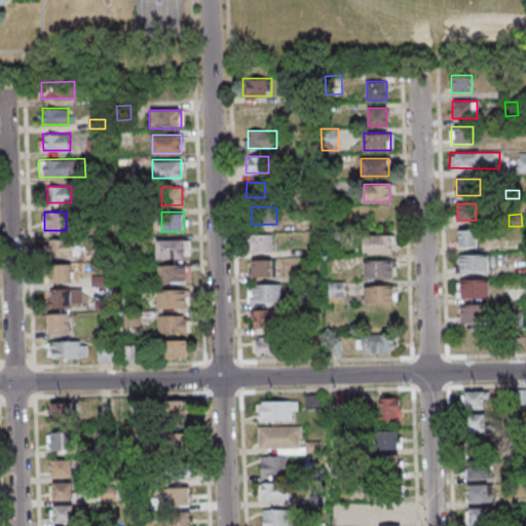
[(457,247),(477,247),(477,229),(457,229),(457,247)]
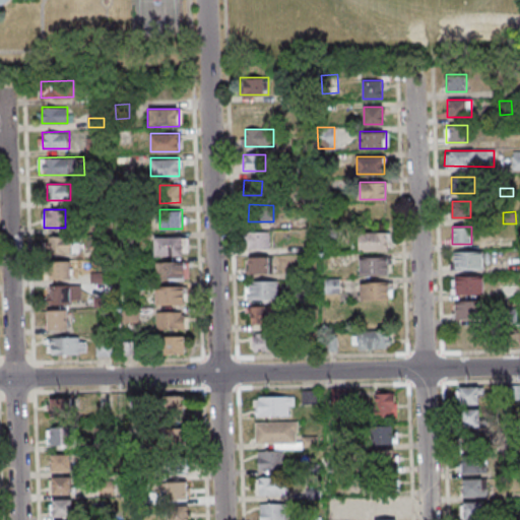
[(322,228),(322,239),(336,240),(336,228),(322,228)]
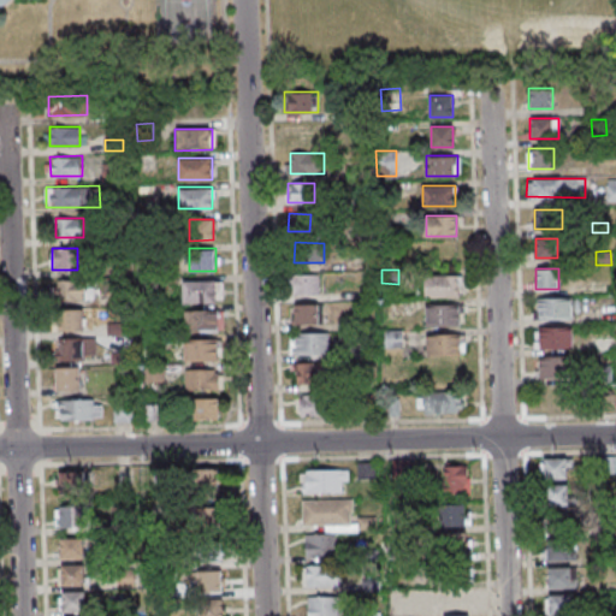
[(294,274),(294,298),(318,298),(318,274),(294,274)]
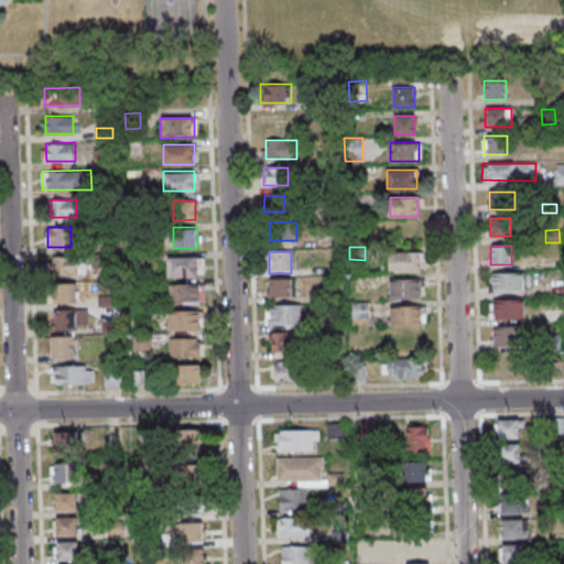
[(420,251),(384,251),(384,272),(420,272),(420,251)]
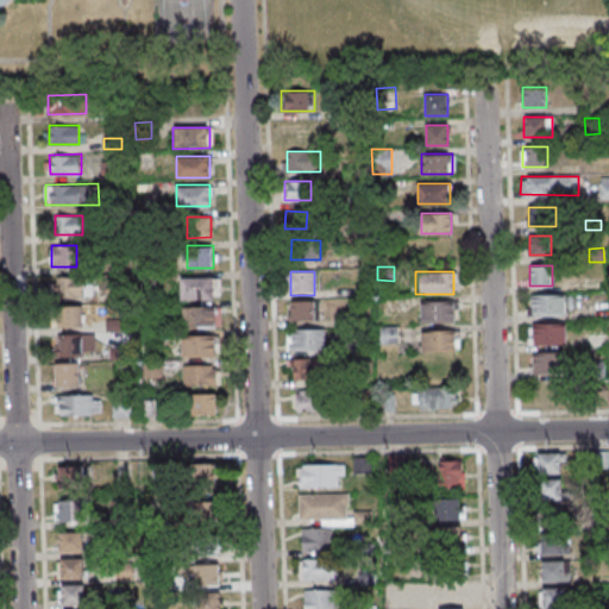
[(180,299),(219,299),(219,276),(180,276),(180,299)]
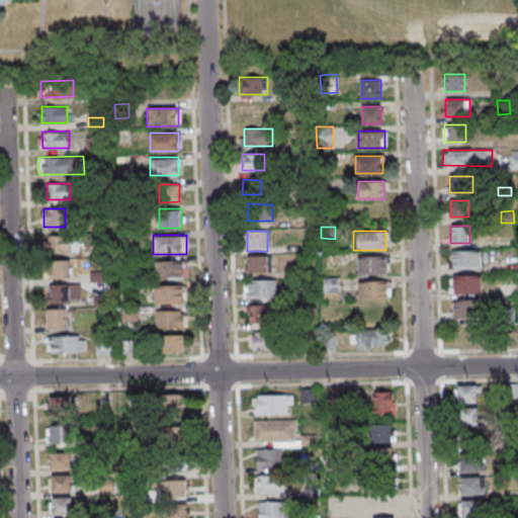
[(48,252),(78,252),(78,236),(48,236),(48,252)]
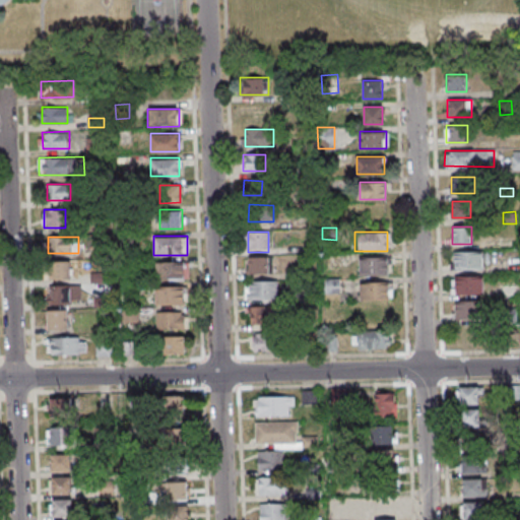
[(483,270),(483,252),(453,252),(453,270),(483,270)]
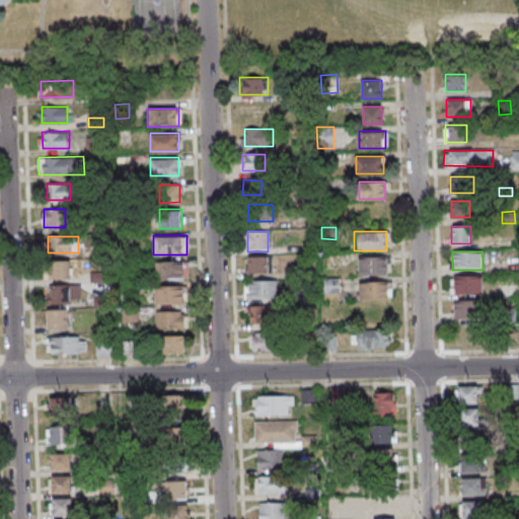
[(269,273),(269,256),(247,256),(247,273),(269,273)]
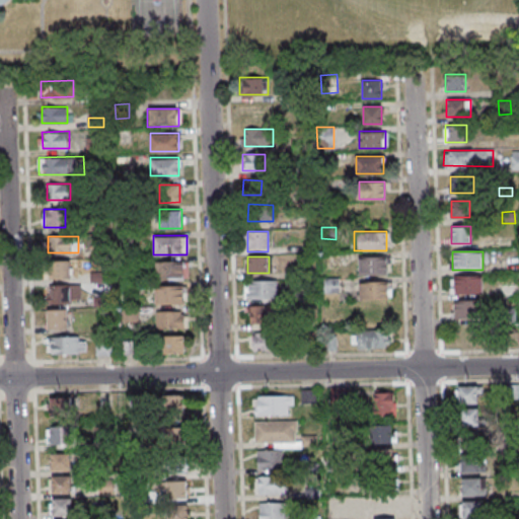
[(387,256),(359,256),(359,275),(387,275),(387,256)]
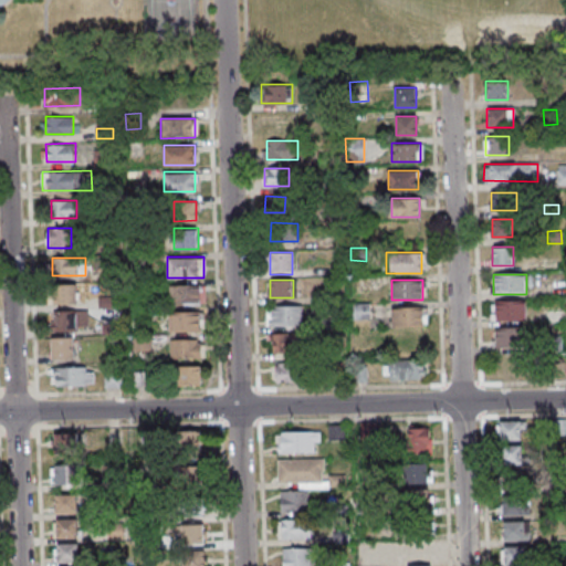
[(169,284),(169,304),(202,304),(202,284),(169,284)]
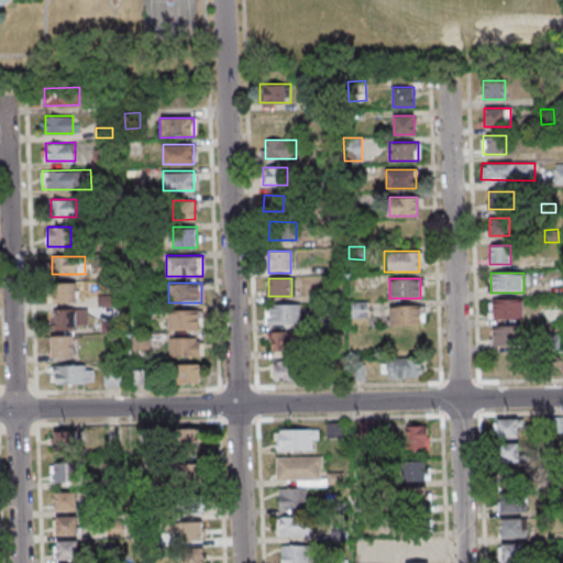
[(76,284),(50,284),(50,302),(76,302),(76,284)]
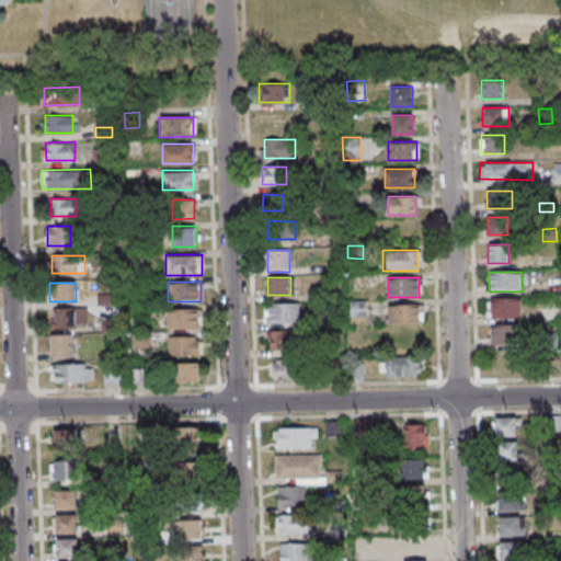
[(321,288),(321,298),(332,299),(332,288),(321,288)]
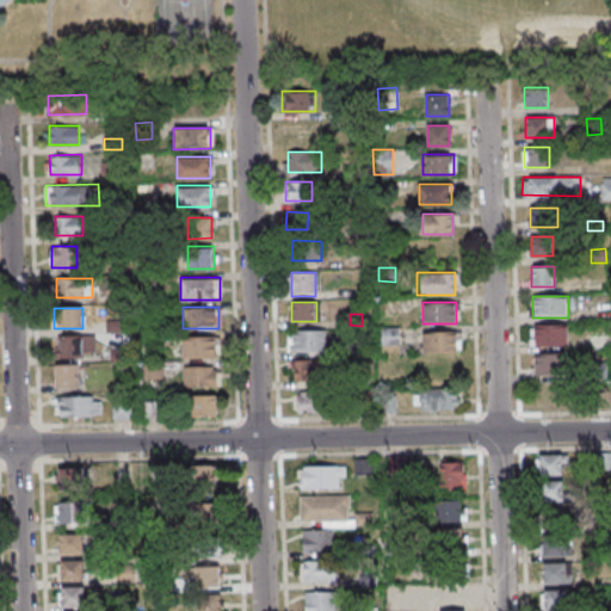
[(105,320),(105,332),(127,332),(127,320),(105,320)]
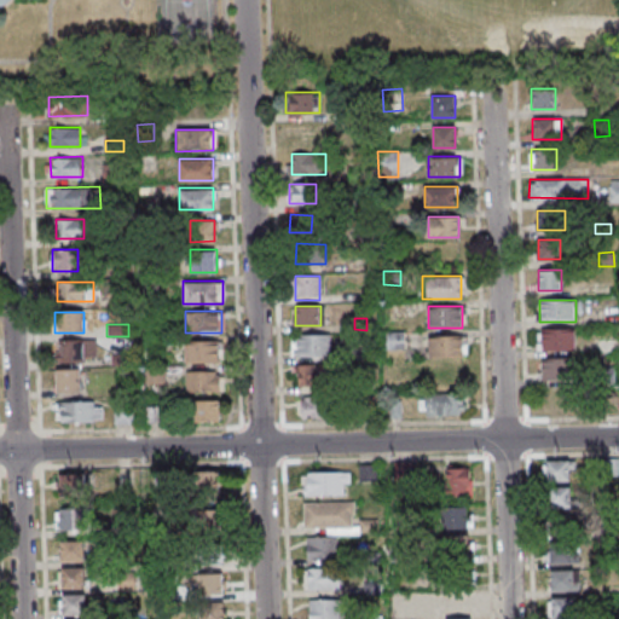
[(576,329),(538,329),(538,350),(576,350),(576,329)]
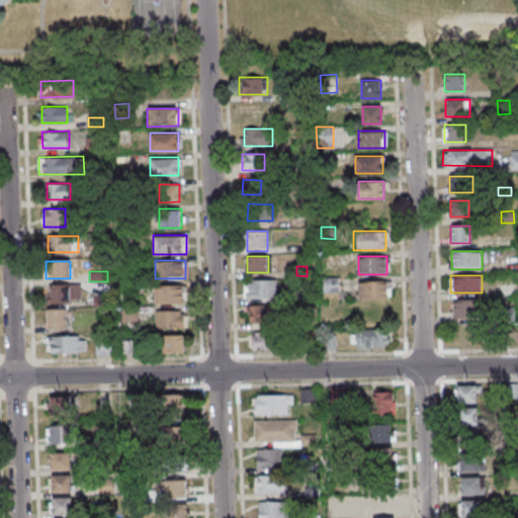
[(324,277),(324,292),(338,291),(338,276),(324,277)]
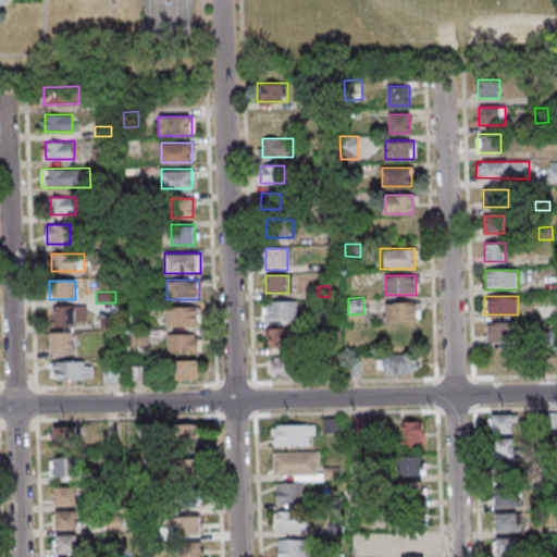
[(297,320),(297,301),(263,301),(263,320),(297,320)]
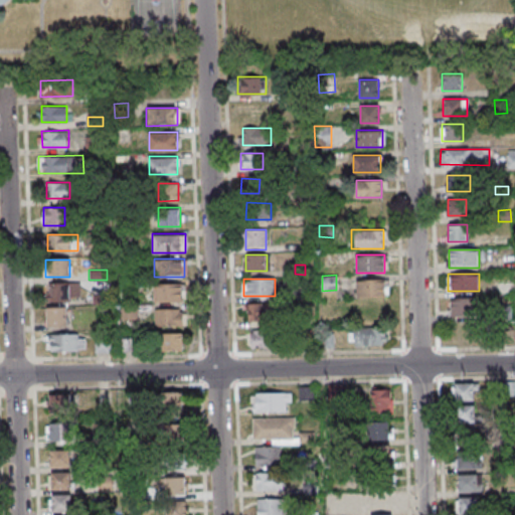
[(121,280),(121,293),(134,294),(134,280),(121,280)]
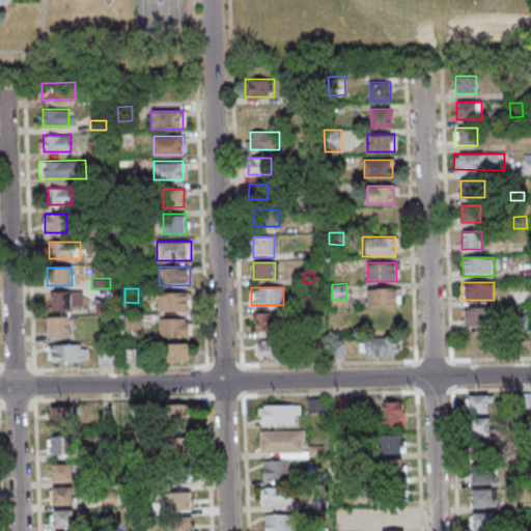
[(367,306),(398,306),(398,288),(367,288),(367,306)]
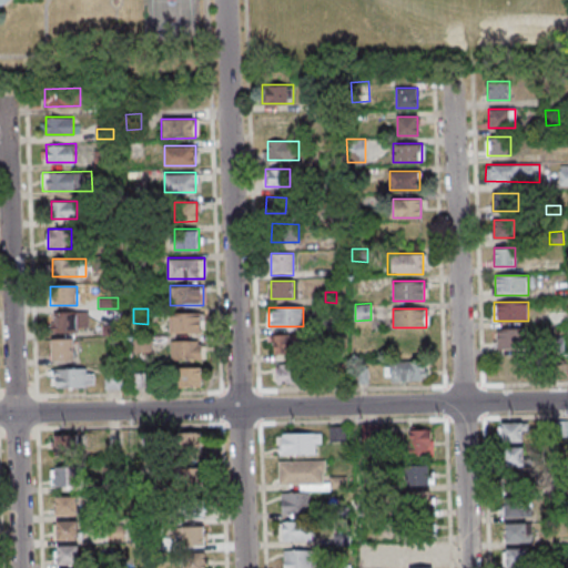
[(89,313),(59,313),(59,330),(89,330),(89,313)]
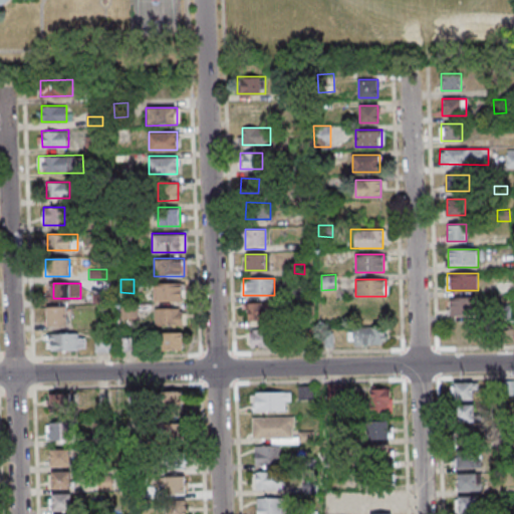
[(182,283),(152,283),(152,300),(182,300),(182,283)]
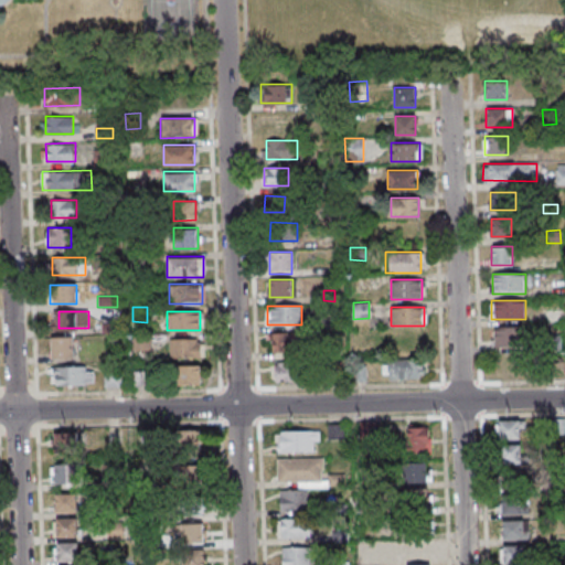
[(321,318),(321,327),(341,328),(341,318),(321,318)]
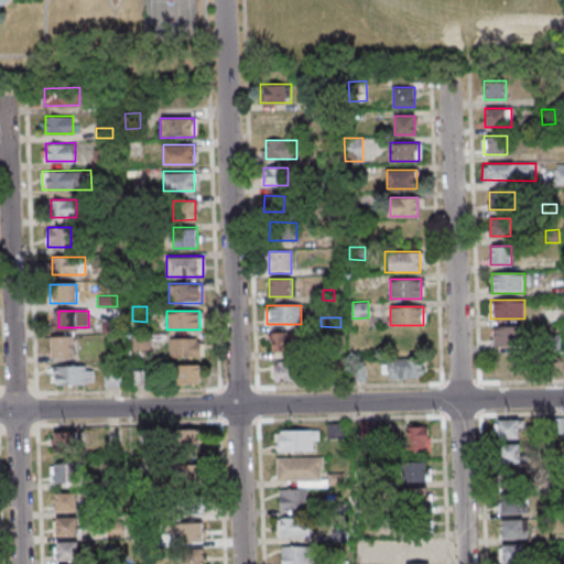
[(102,321),(104,329),(118,331),(118,321),(102,321)]
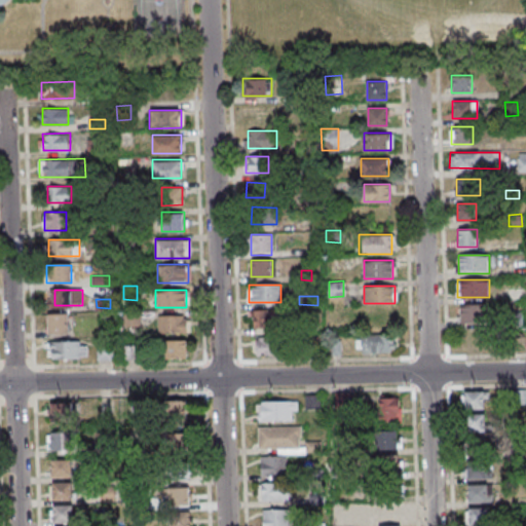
[(488,323),(488,304),(460,304),(460,323),(488,323)]
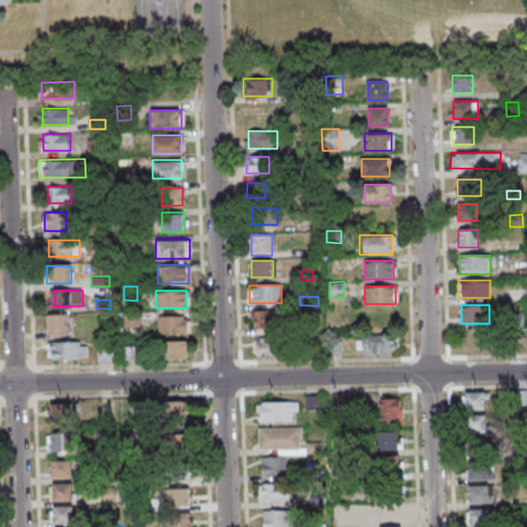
[(251,310),(251,327),(280,327),(280,310),(251,310)]
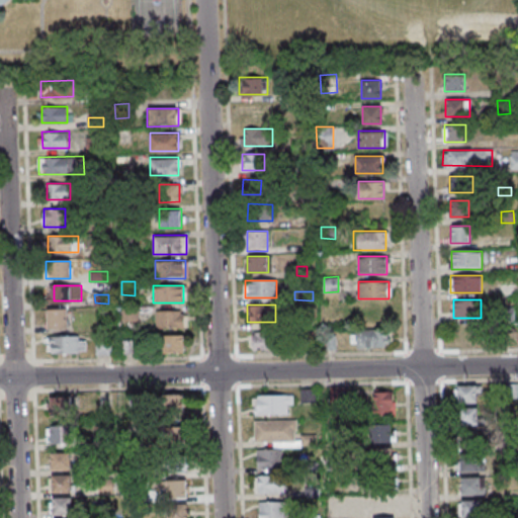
[(122,307),(122,322),(139,322),(139,307),(122,307)]
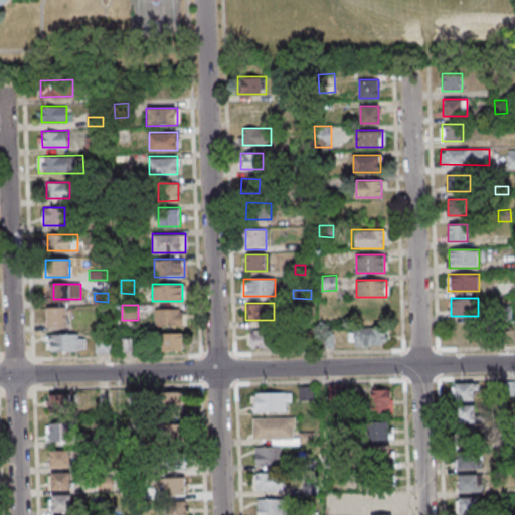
[(46,326),(66,326),(66,307),(46,307),(46,326)]
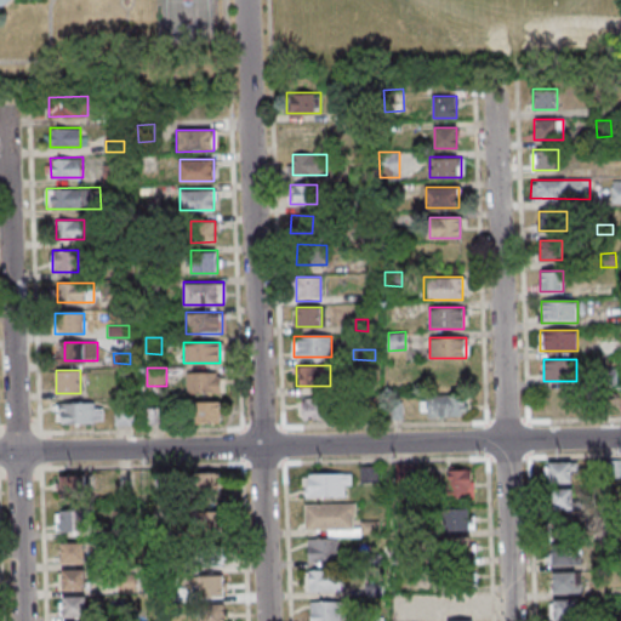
[(187,393),(223,393),(223,371),(187,371),(187,393)]
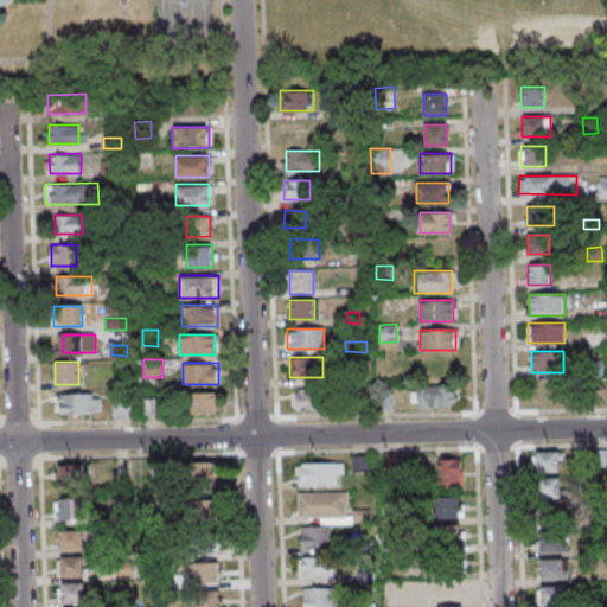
[(454,385),(415,385),(415,408),(454,407),(454,385)]
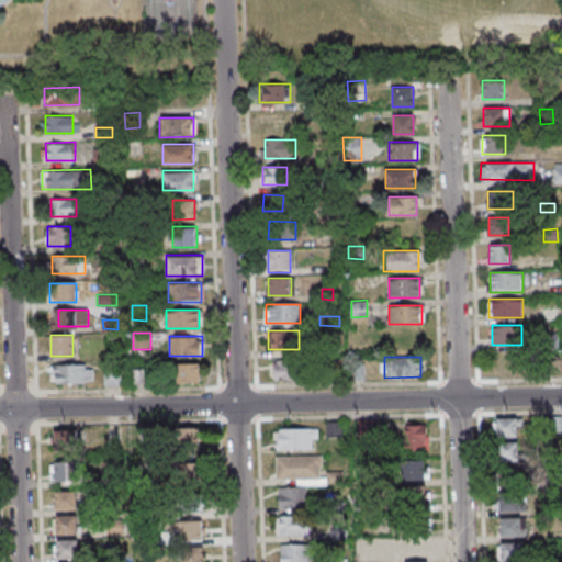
[(493,374),(520,374),(520,357),(493,357),(493,374)]
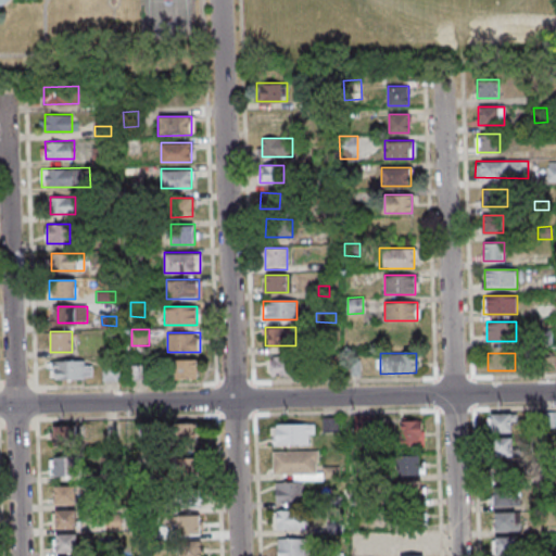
[(298,356),(274,356),(274,374),(298,374),(298,356)]
